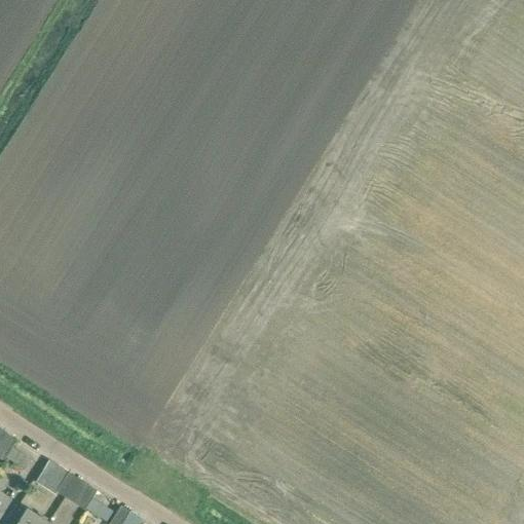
[(7,456),(13,446),(19,439),(0,426),(0,455),(5,459),(7,456)]
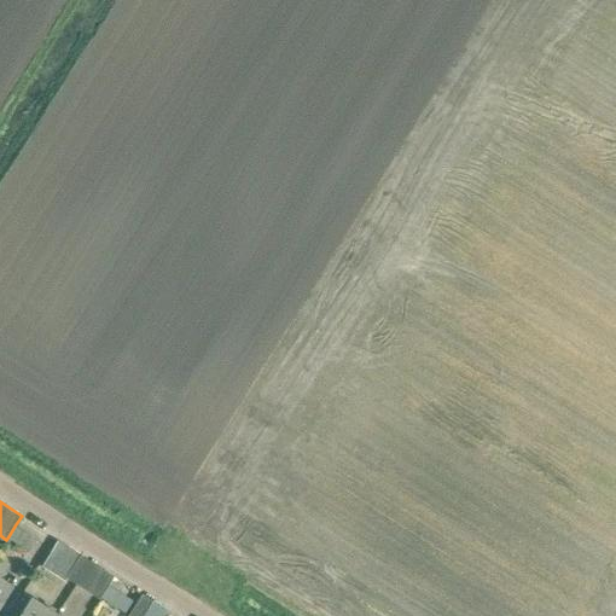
[(30,550),(38,538),(16,524),(9,536),(30,550)]
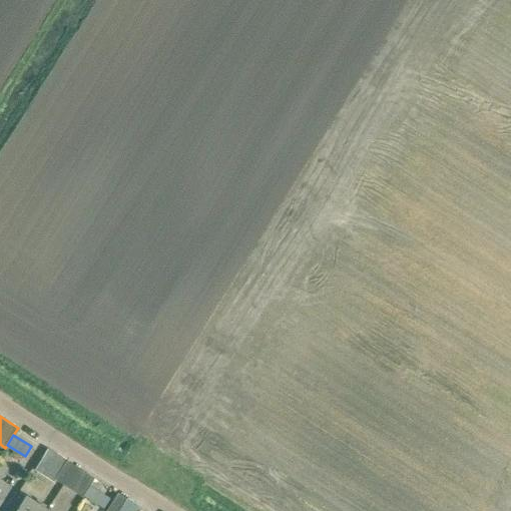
[(64,483),(76,464),(68,459),(55,478),(64,483)]
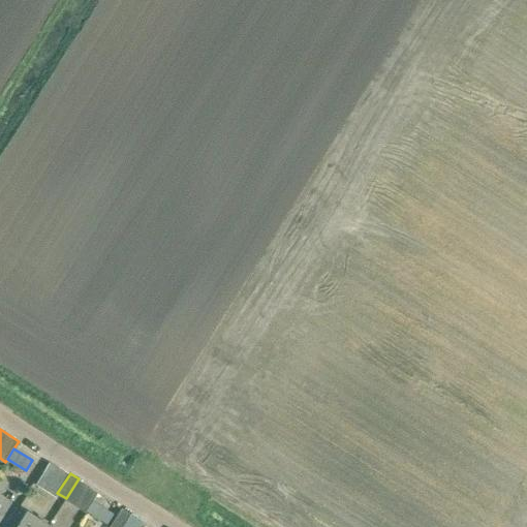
[(79,478),(66,498),(86,512),(98,492),(79,478)]
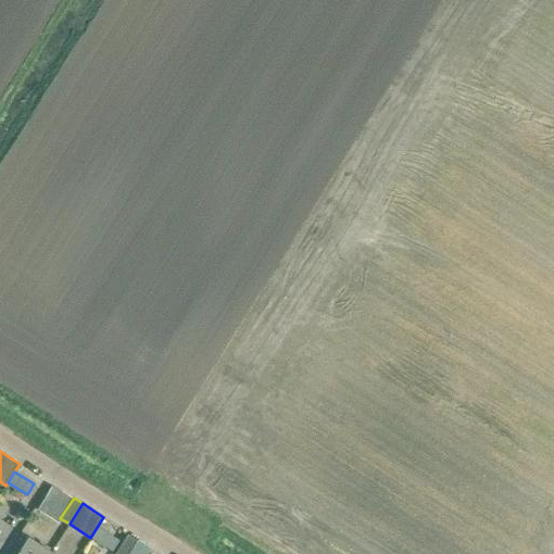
[(0,519),(0,545),(12,527),(0,519)]
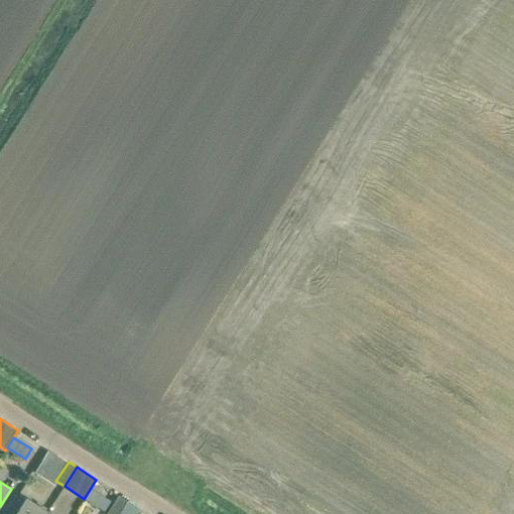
[(110,499),(92,488),(86,498),(104,509),(110,499)]
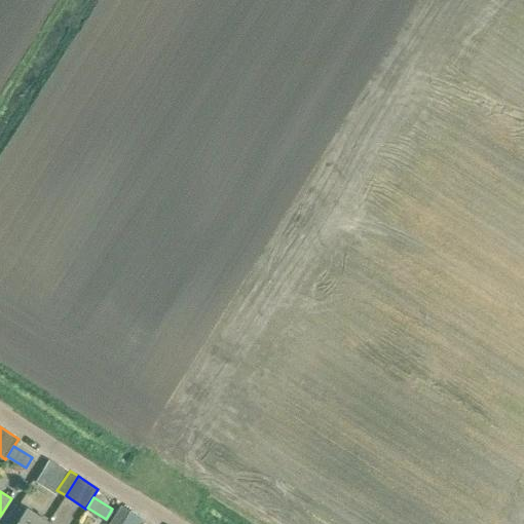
[(123,523),(132,512),(122,506),(111,523),(123,523)]
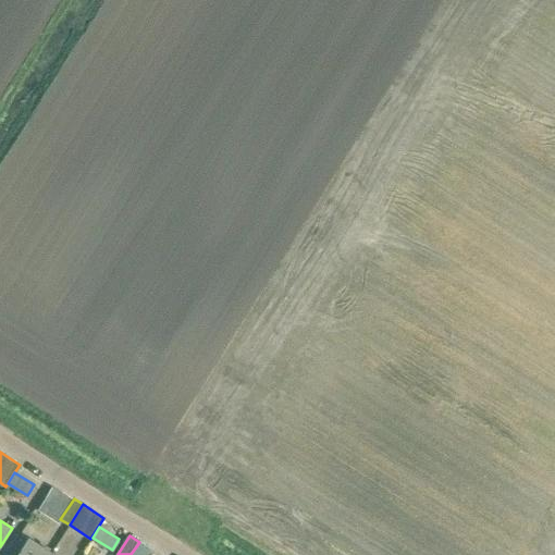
[(49,554),(51,553),(28,538),(16,554),(49,554)]
